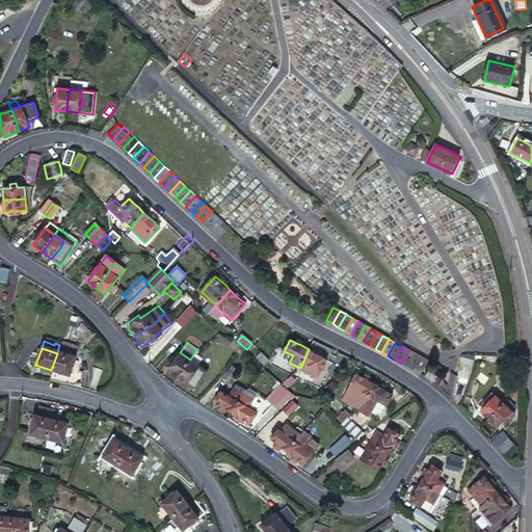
[(300,368),(309,372),(312,365),(321,370),(327,357),(321,355),(315,352),(309,349),(300,368)]
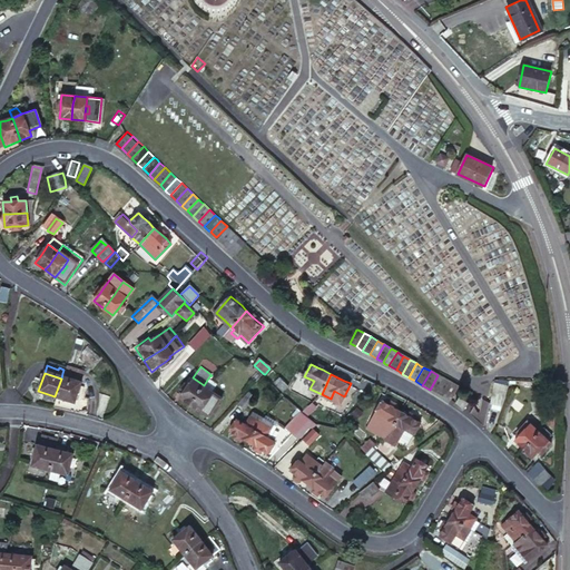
[(434,392),(436,393),(444,379),(438,375),(430,390),(434,392)]
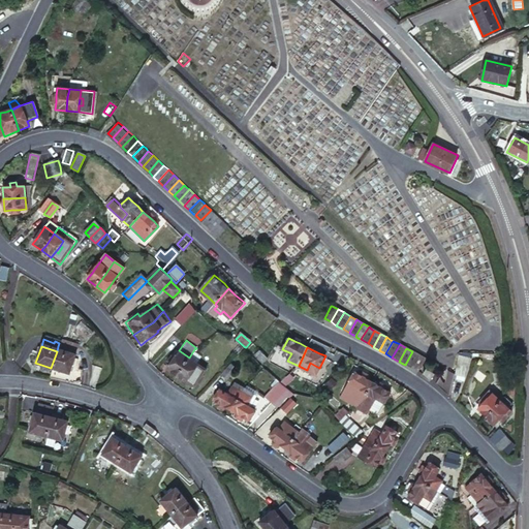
[(189,358),(198,364),(204,356),(194,349),(189,358)]
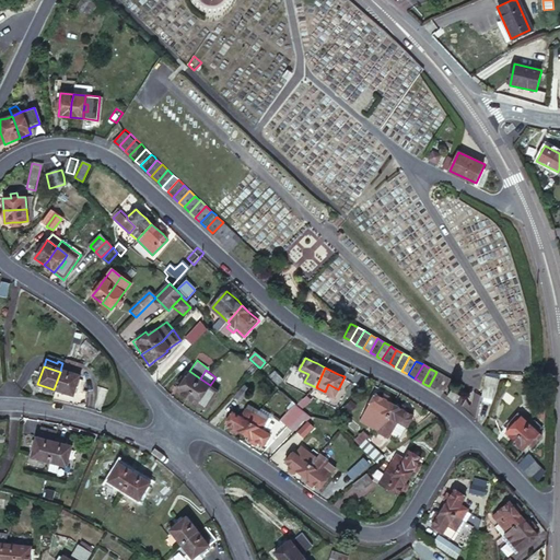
[(193,388),(200,378),(189,371),(185,378),(181,384),(176,391),(187,397),(193,388)]
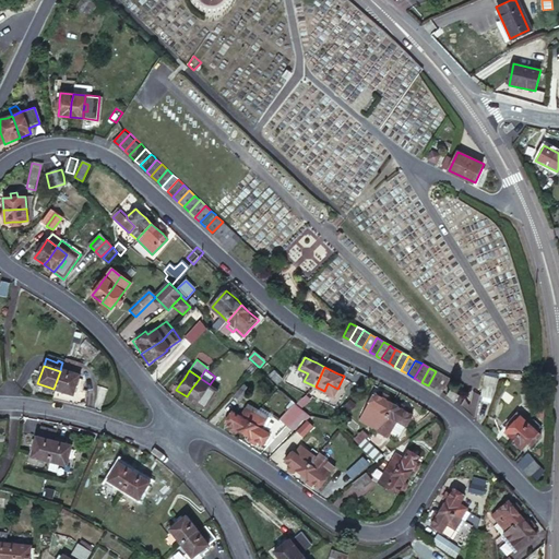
[(60,371),(54,389),(73,395),(79,378),(60,371)]
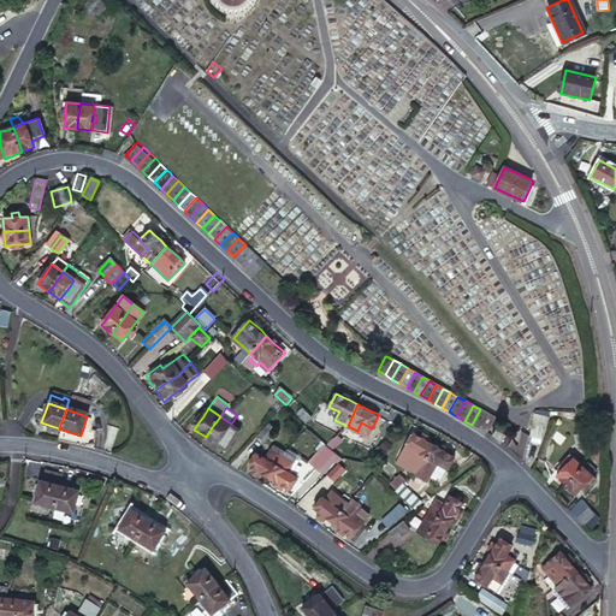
[(300,419),(307,425),(312,419),(302,409),(296,415),(300,419)]
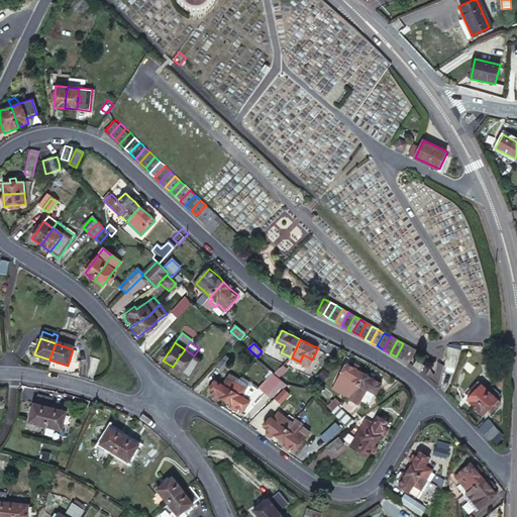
[(402,360),(410,347),(407,346),(403,343),(396,356),(402,360)]
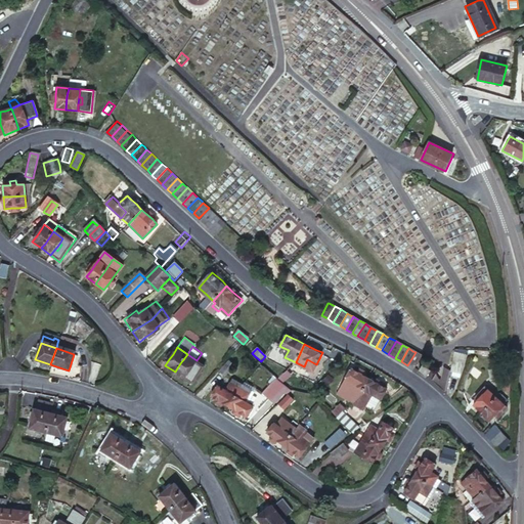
[(465,352),(455,350),(454,354),(451,368),(450,372),(461,374),(465,352)]
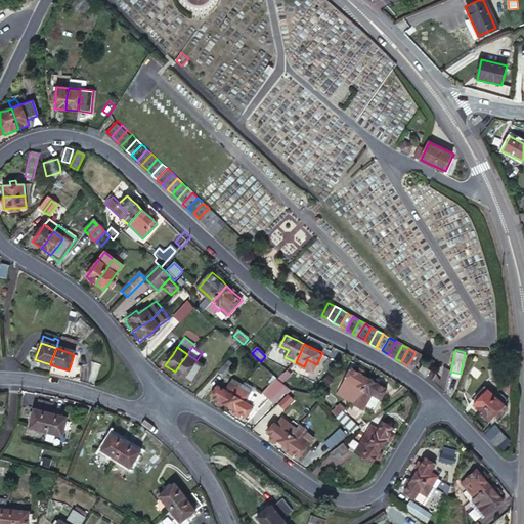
[(422,356),(416,352),(407,365),(410,366),(413,368),(422,356)]
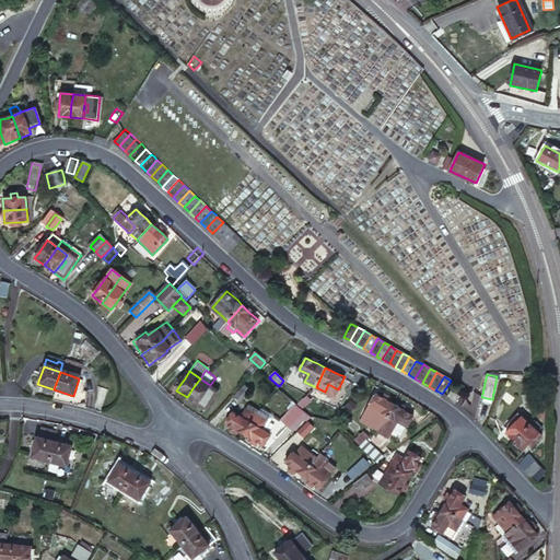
[(206,393),(210,385),(200,378),(193,388),(187,397),(198,404),(201,398),(206,393)]
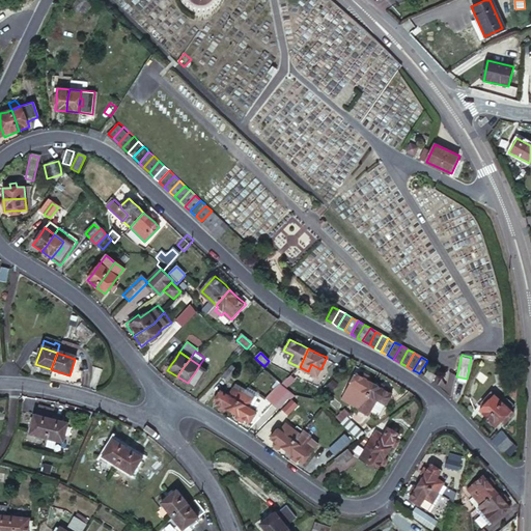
[(225,367),(221,362),(211,372),(216,378),(225,367)]
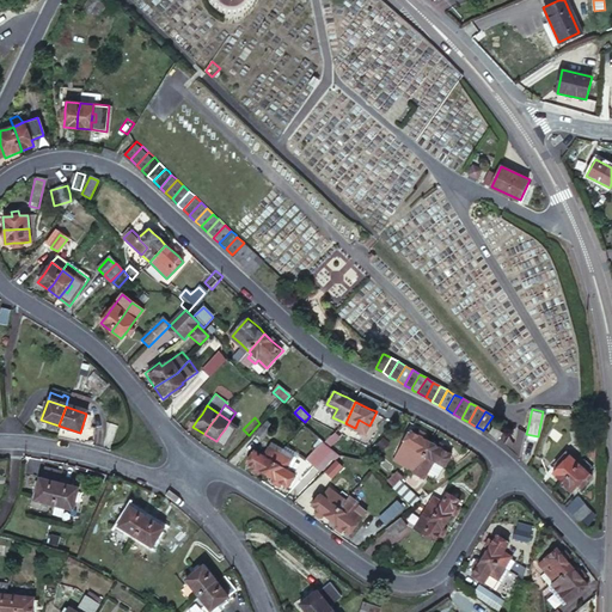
[(220,435),(216,441),(225,447),(239,427),(230,421),(225,429),(227,430),(224,436),(220,435)]
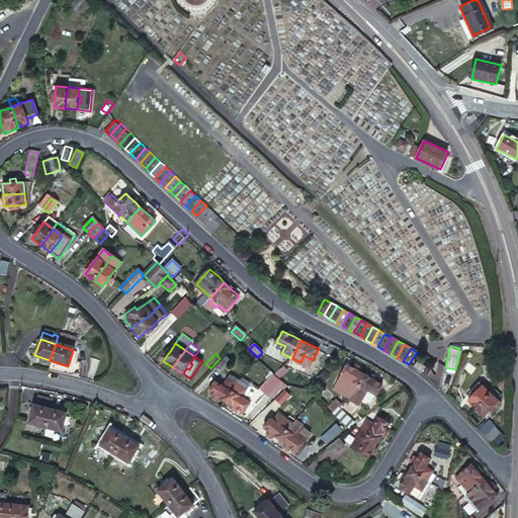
[(233,361),(227,356),(217,367),(222,372),(233,361)]
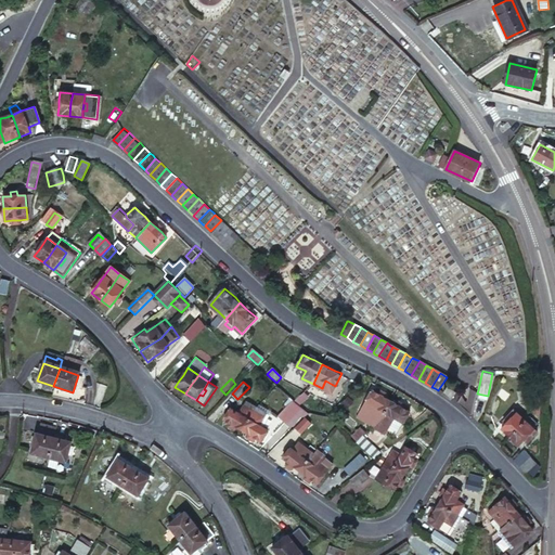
[(449,387),(443,394),(450,398),(451,399),(456,391),(449,387)]
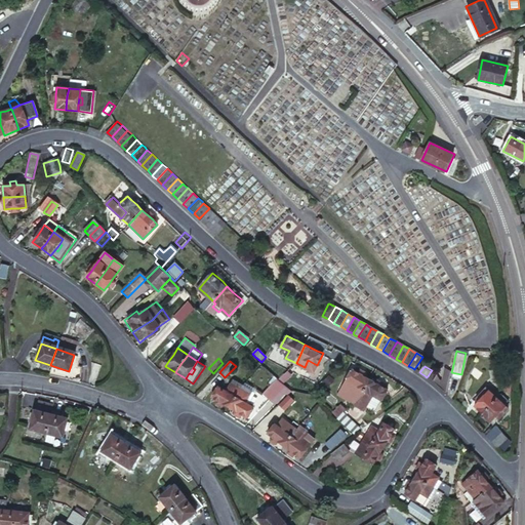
[(368,378),(362,375),(357,372),(351,369),(339,390),(347,394),(345,399),(352,403),(358,396),(368,378)]
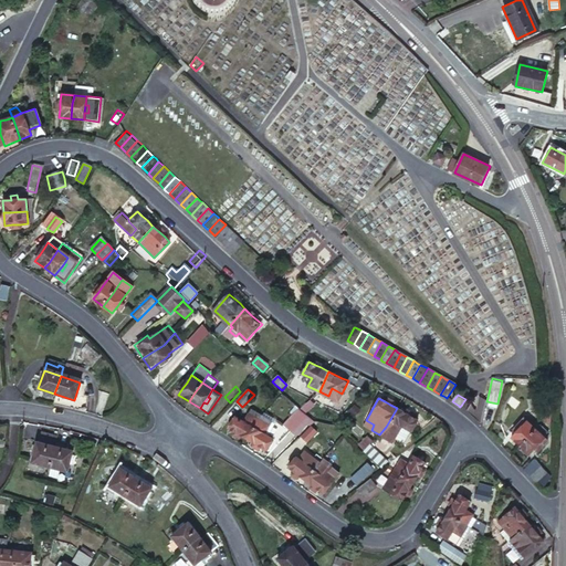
[(312,420),(300,408),(283,427),(295,438),(312,420)]
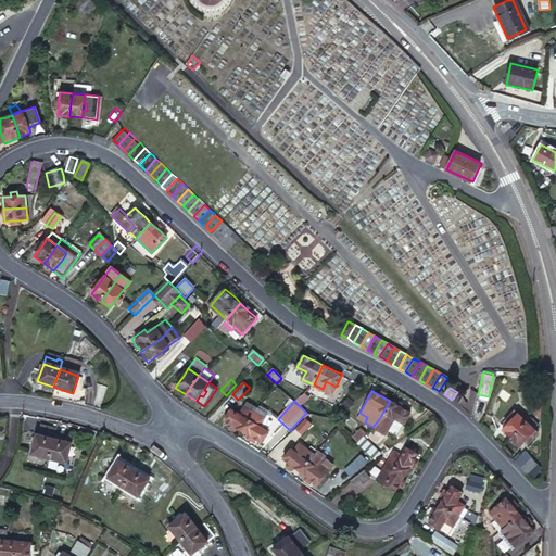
[(397,405),(390,401),(379,419),(373,427),(370,428),(383,436),(394,417),(403,422),(409,412),(403,408),(397,405)]
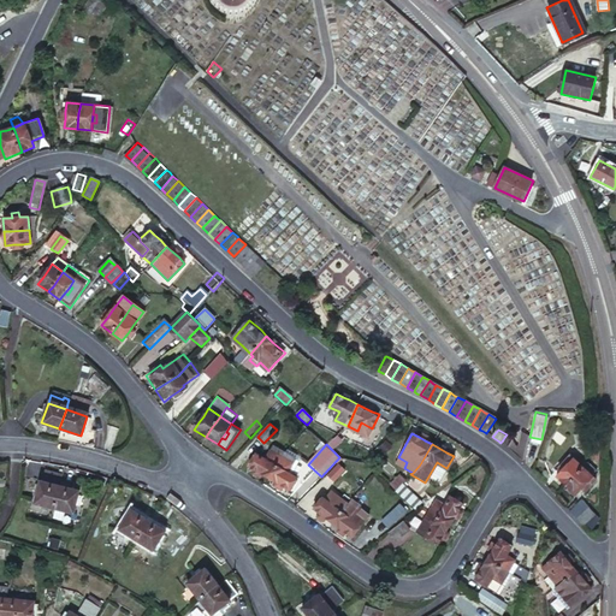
[(286,452),(274,445),(271,450),(282,457),(286,452)]
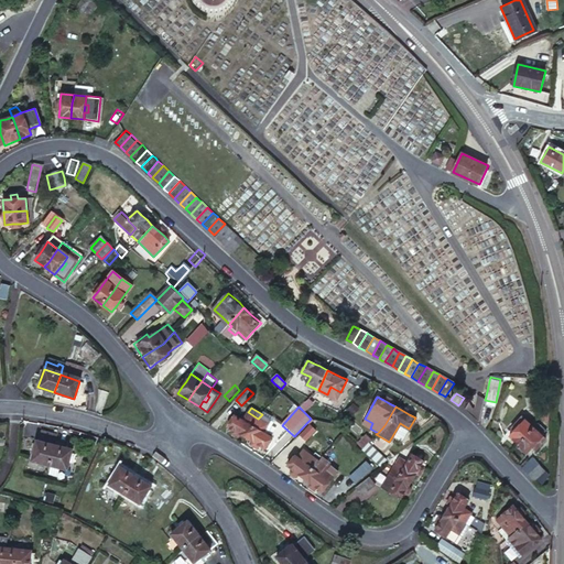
[(258,419),(248,412),(243,420),(235,414),(228,425),(234,429),(239,433),(242,435),(247,437),(249,434),(258,419)]
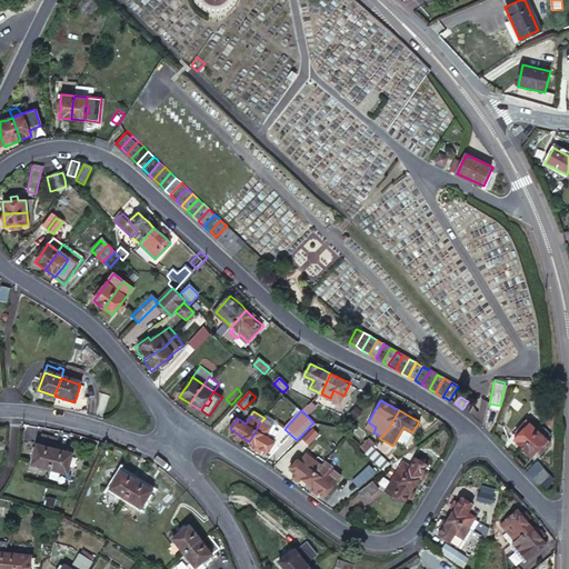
[(275,425),(265,418),(260,422),(271,429),(275,425)]
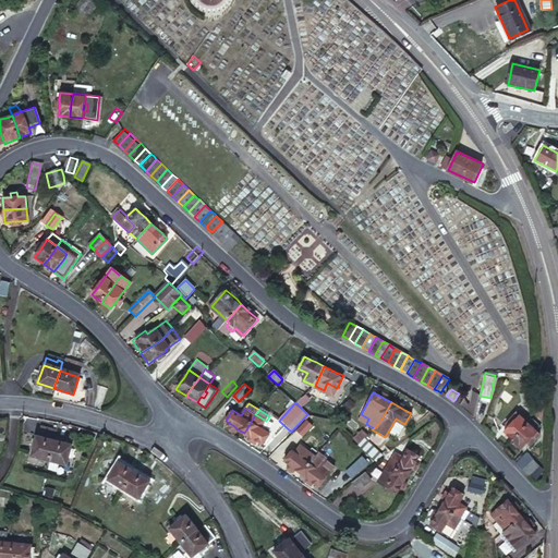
[(266,421),(255,414),(246,429),(244,433),(251,436),(256,440),(263,444),(269,433),(263,428),(266,421)]
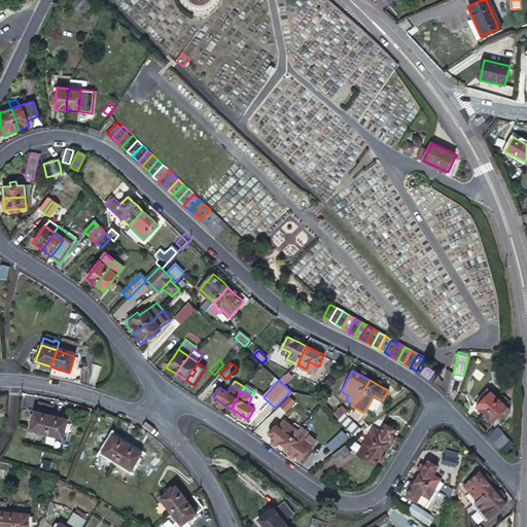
[(338,396),(346,400),(348,395),(341,391),(338,396)]
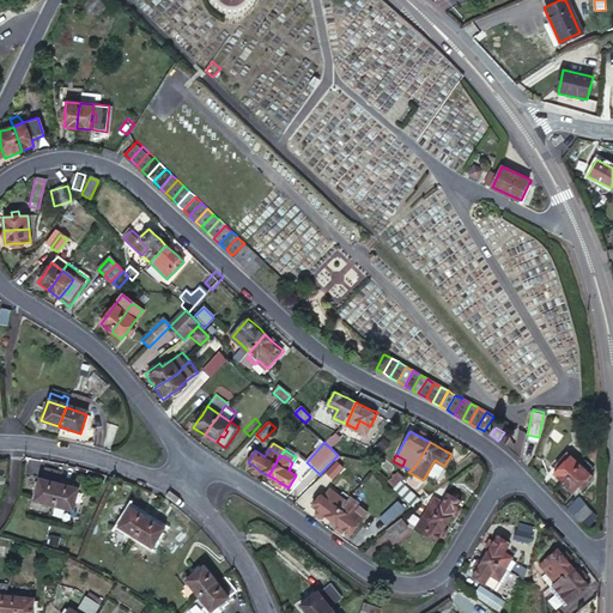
[(582,465),(571,455),(565,462),(559,468),(554,474),(565,484),(582,465)]
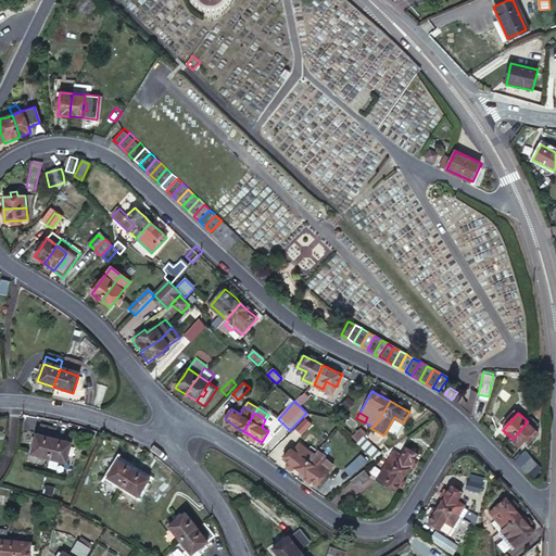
[(310,424),(304,419),(295,429),(301,434),(310,424)]
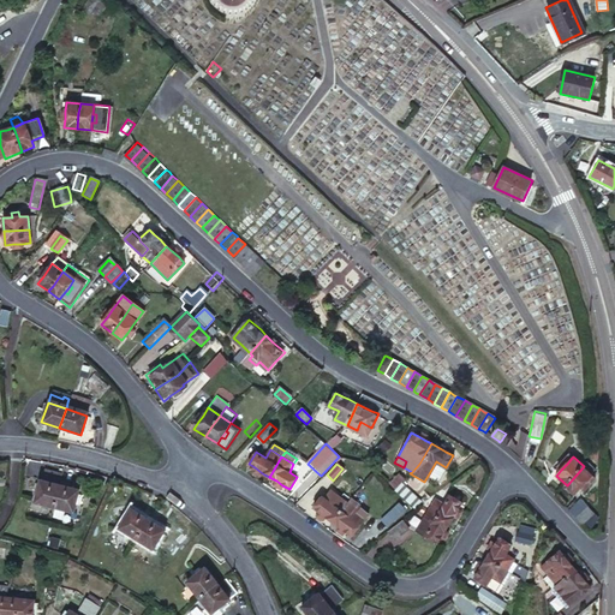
[(593,475),(584,466),(567,485),(577,494),(581,488),(586,482),(593,475)]
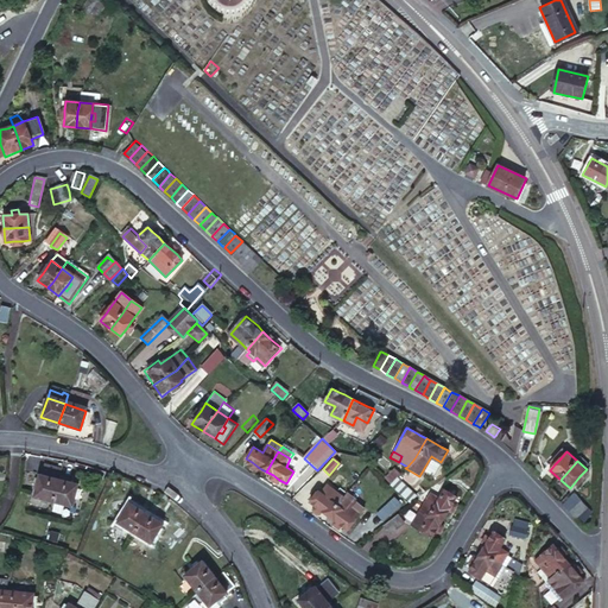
[(396,479),(399,474),(394,469),(385,479),(390,483),(396,479)]
